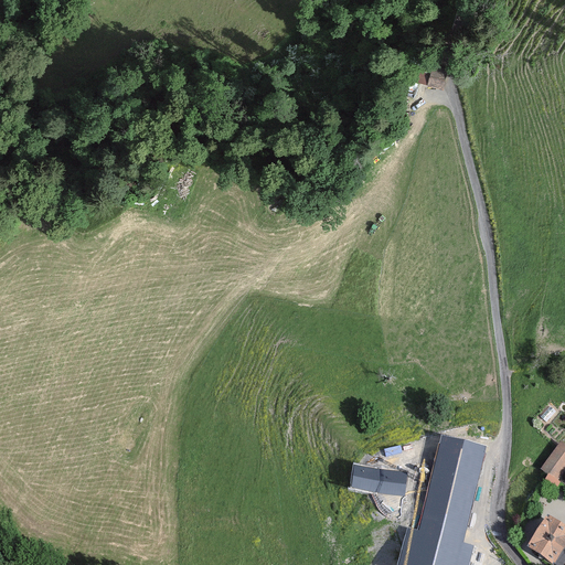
[(432,66),(422,64),(418,81),(429,82),(428,85),(445,89),(449,67),(433,64),(432,66)]
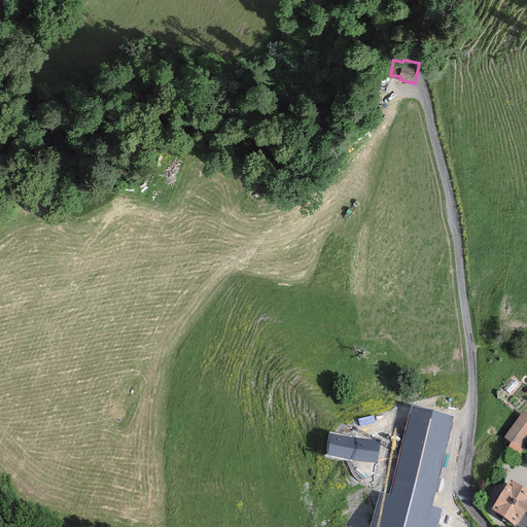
[(383,495),(374,526),(435,526),(441,512),(429,508),(445,451),(453,418),(416,408),(391,497),(383,495)]
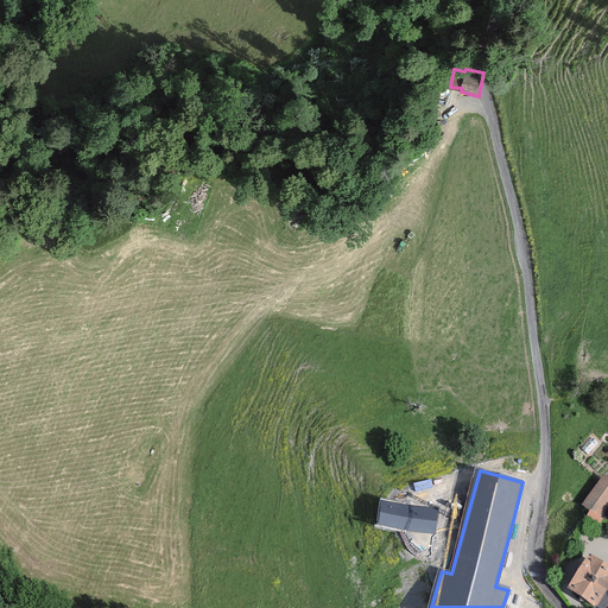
[(607,480),(603,477),(584,505),(593,510),(589,515),(600,523),(603,518),(601,517),(607,506),(607,480)]
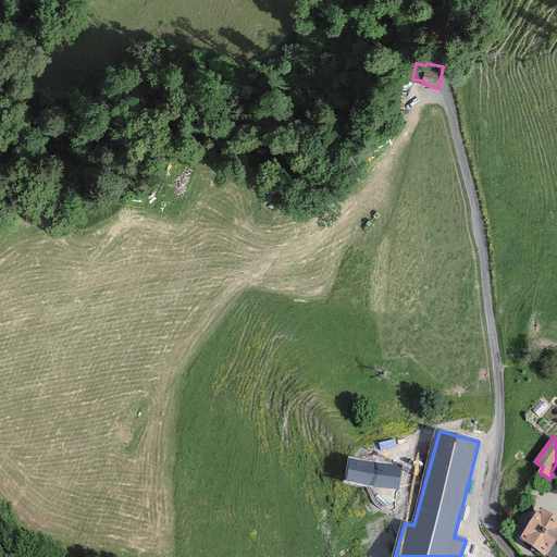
[(399,468),(350,461),(348,480),(396,486),(399,468)]
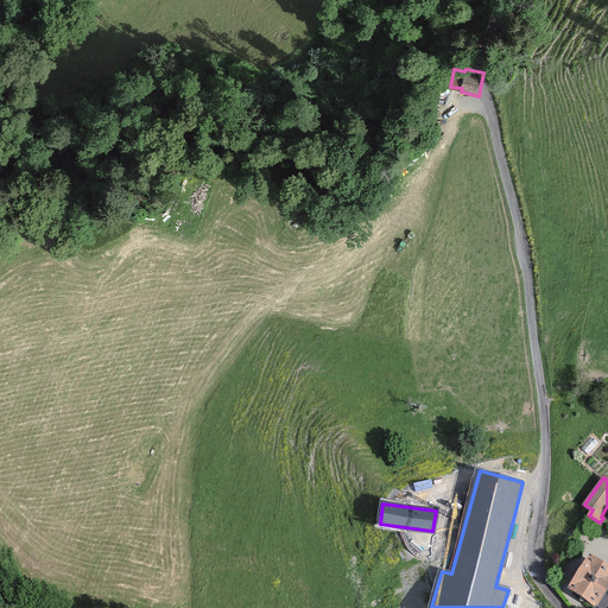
[(607,583),(607,568),(589,556),(569,588),(595,605),(607,583)]
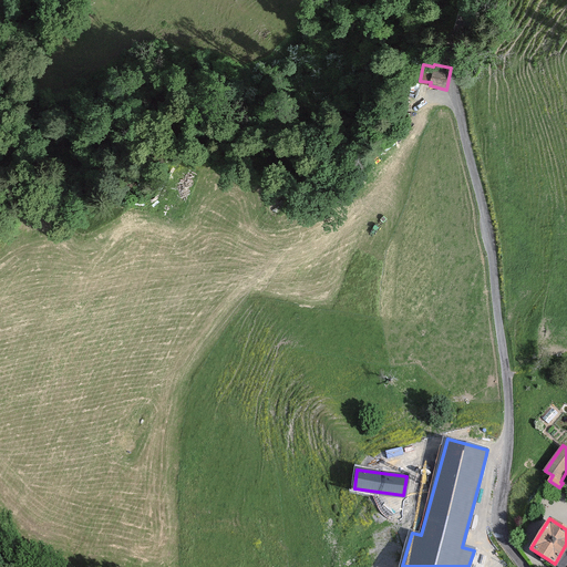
All buildings are outlined.
